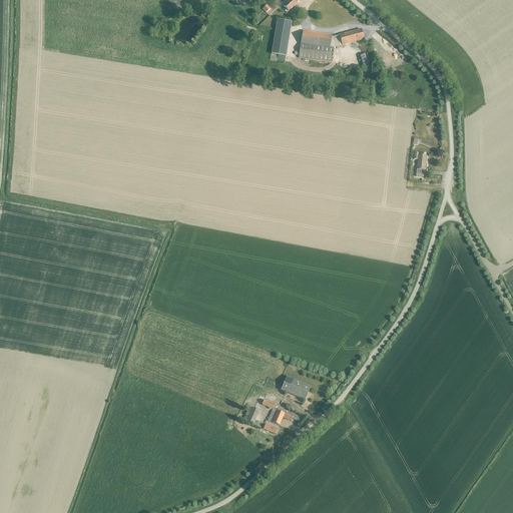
[(289,11),(300,0),(290,0),(284,6),(289,11)]
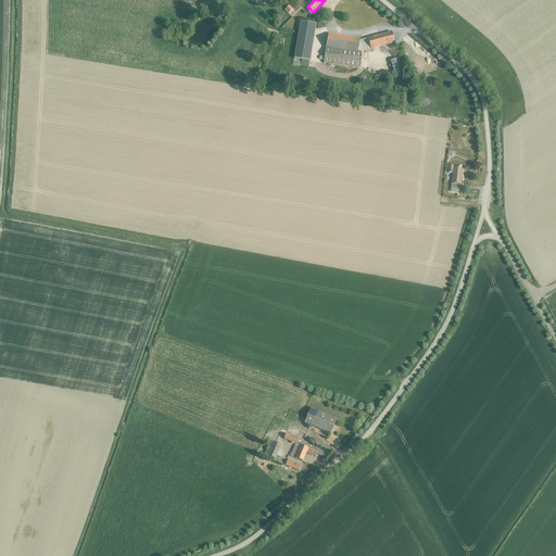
[(301,22),(294,59),(310,62),(316,24),(301,22)]
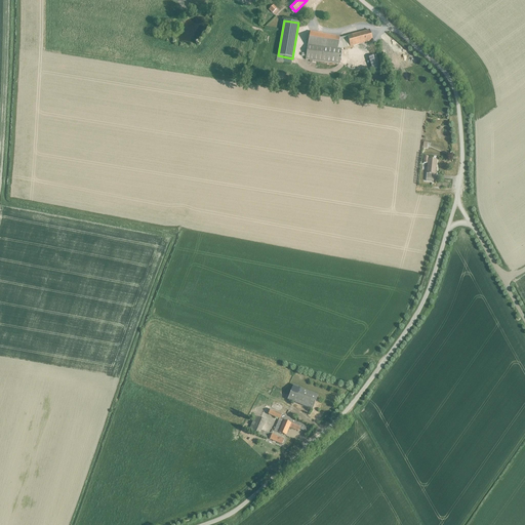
[(353,46),(372,41),(369,31),(339,39),(339,37),(325,35),(310,32),(308,45),(306,59),(339,64),(341,49),(344,48),(345,50),(354,48),(353,46)]
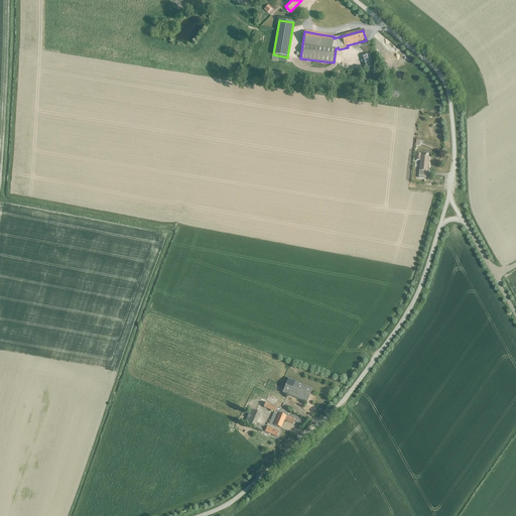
[(369,54),(362,56),(366,70),(373,68),(369,54)]
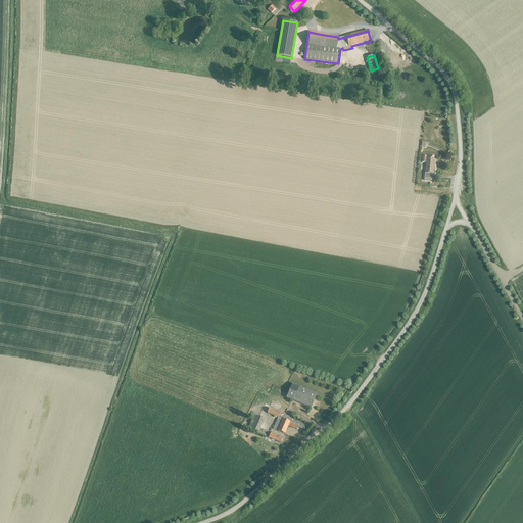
[(431,181),(432,178),(432,174),(433,174),(435,159),(426,158),(424,180),(431,181)]
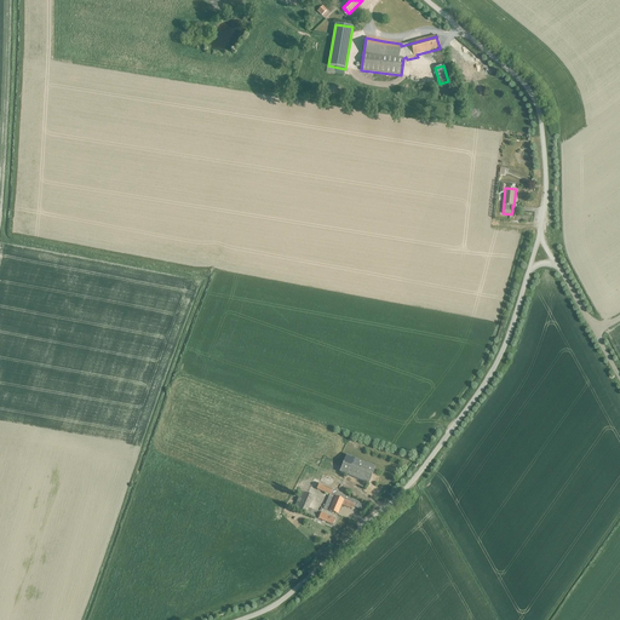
[(368,483),(374,466),(345,455),(339,472),(368,483)]
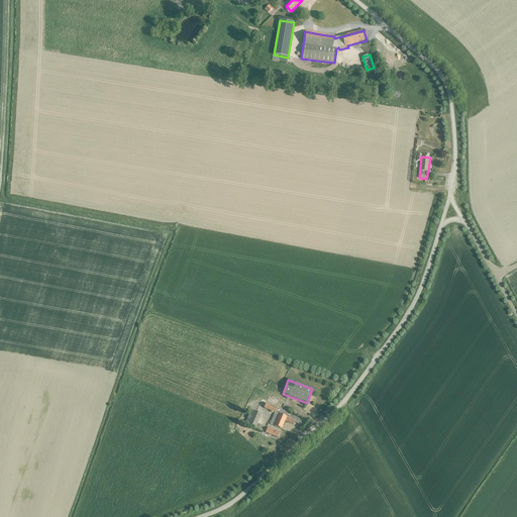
[(305,421),(277,408),(266,403),(264,408),(275,413),(270,424),(281,429),(285,421),(294,425),(295,423),(302,427),(305,421)]
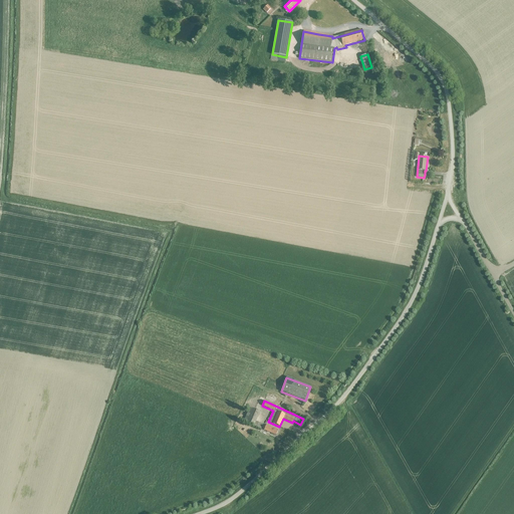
[(261,430),(263,425),(255,422),(260,413),(249,408),(243,422),(261,430)]
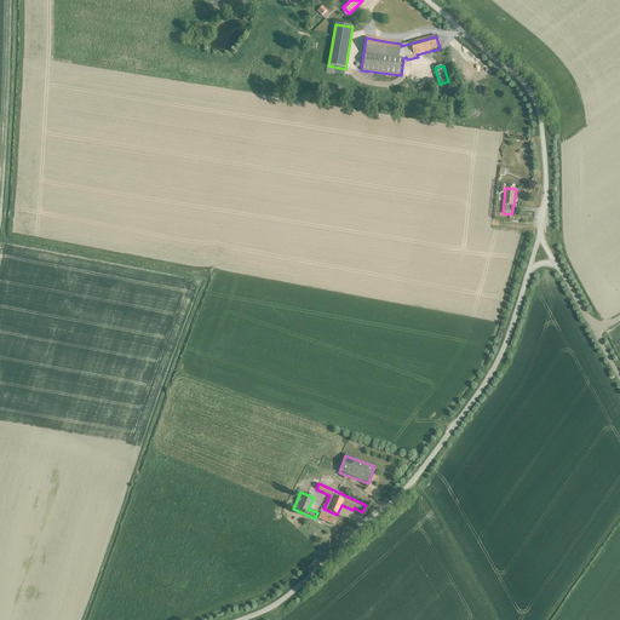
[(332,526),(334,520),(319,512),(316,518),(332,526)]
